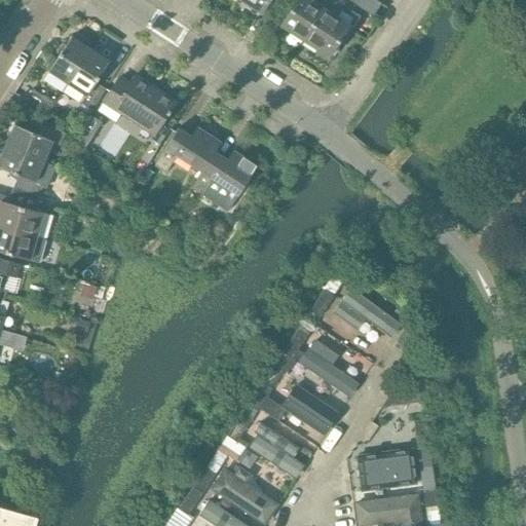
[(241,0),(261,12),(268,0),(241,0)]
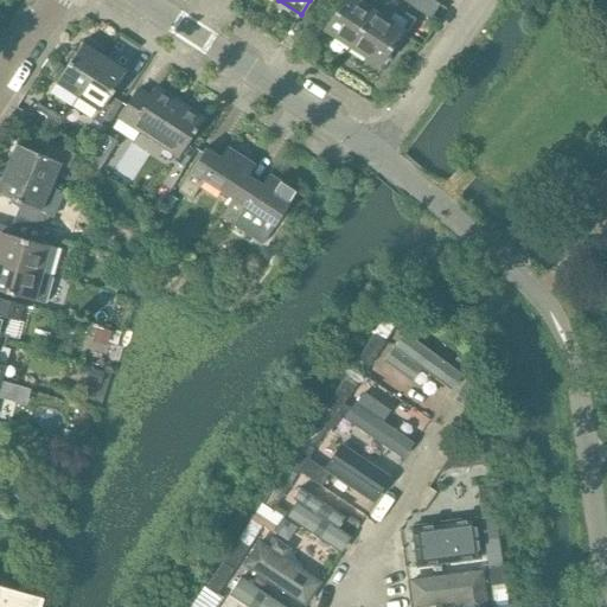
[(350,46),(372,12),(358,2),(359,0),(343,0),(324,30),(350,46)]
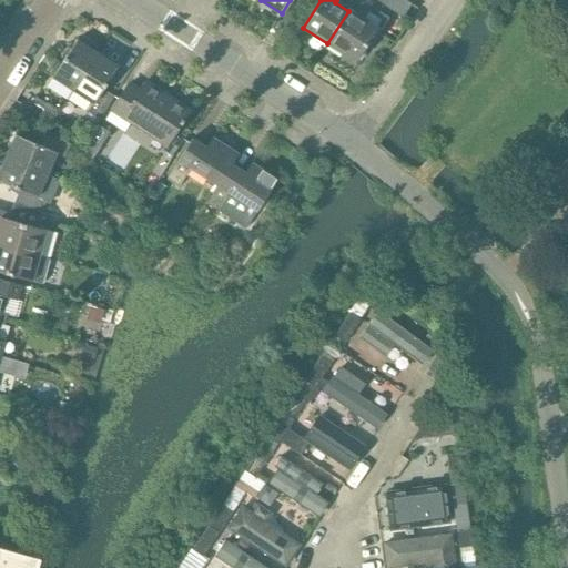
[(348,11),(327,43),(354,61),(375,30),(378,32),(388,18),(372,7),(368,11),(363,20),(348,11)]
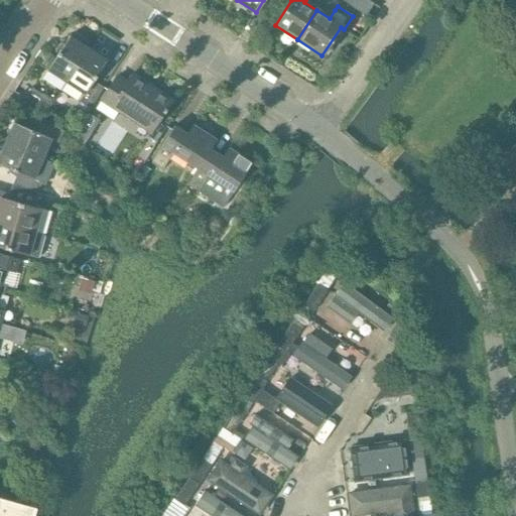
[(67,83),(89,48),(70,36),(47,70),(67,83)]
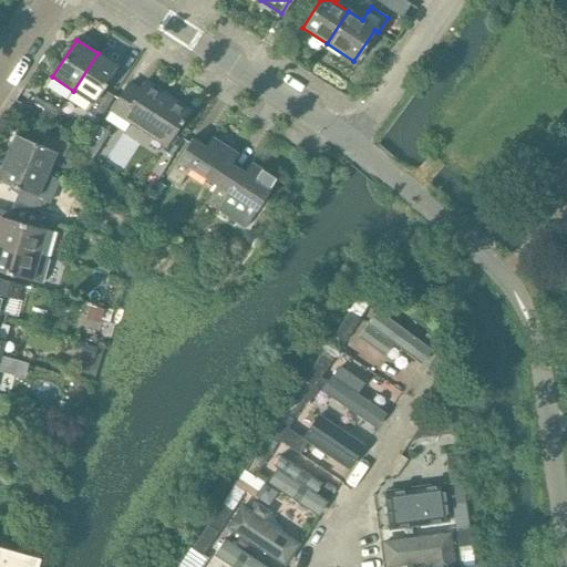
[(98,53),(73,91),(92,103),(86,112),(89,112),(81,124),(92,132),(99,120),(114,96),(103,89),(117,66),(98,53)]
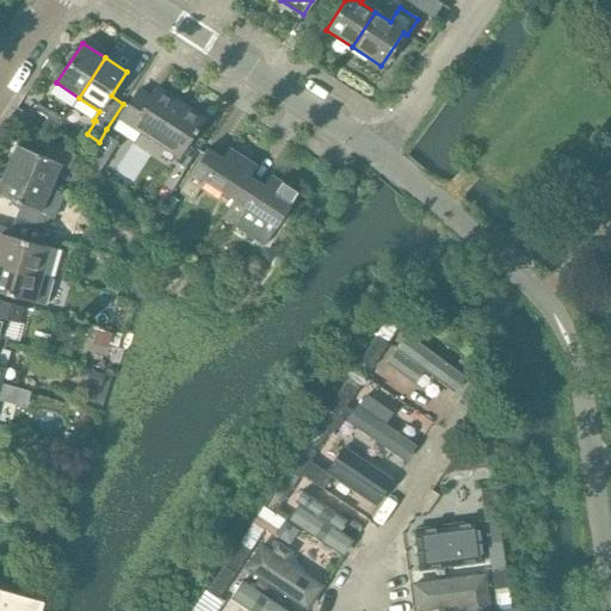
[(187,143),(203,122),(155,91),(149,100),(137,92),(121,117),(179,154),(174,162),(185,170),(198,150),(187,143)]
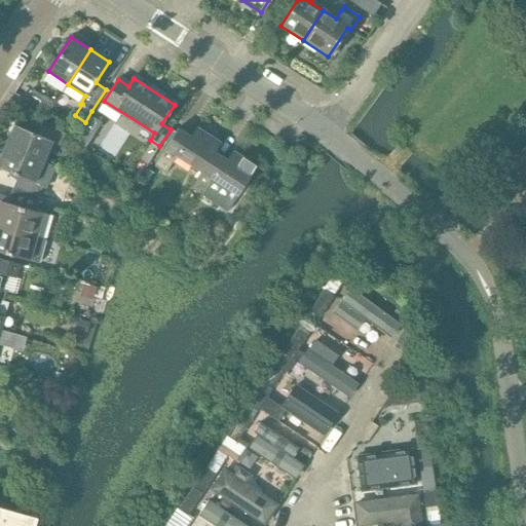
[(26,101),(47,115),(54,104),(33,89),(26,101)]
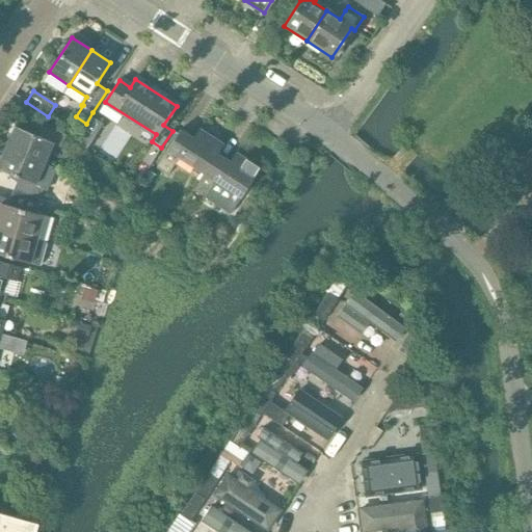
[(5,148),(44,164),(52,143),(61,148),(67,135),(43,125),(37,136),(15,126),(5,148)]
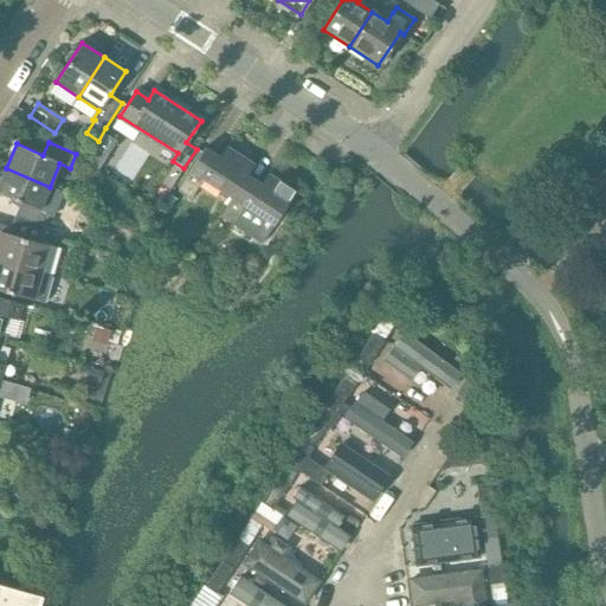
[(232,198),(253,165),(226,148),(219,159),(205,148),(189,171),(191,171),(179,189),(191,198),(204,179),(232,198)]
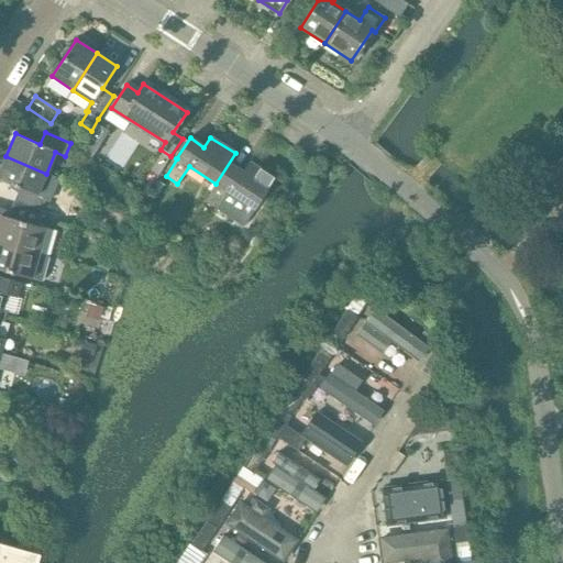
[(95,146),(88,152),(92,157),(98,152),(96,150),(95,146)]
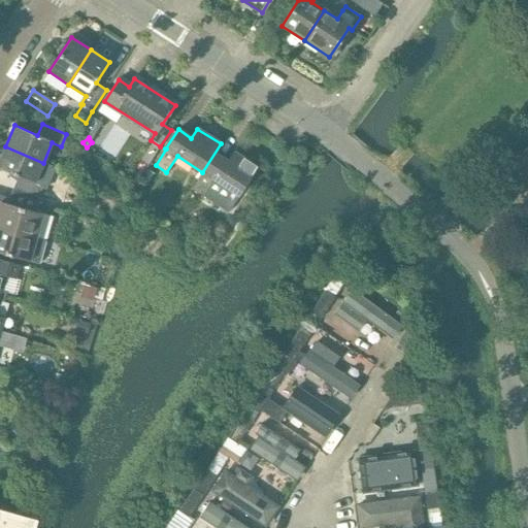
[(202,172),(192,189),(202,196),(228,212),(239,196),(257,168),(233,152),(227,161),(216,154),(221,144),(221,143),(202,172)]
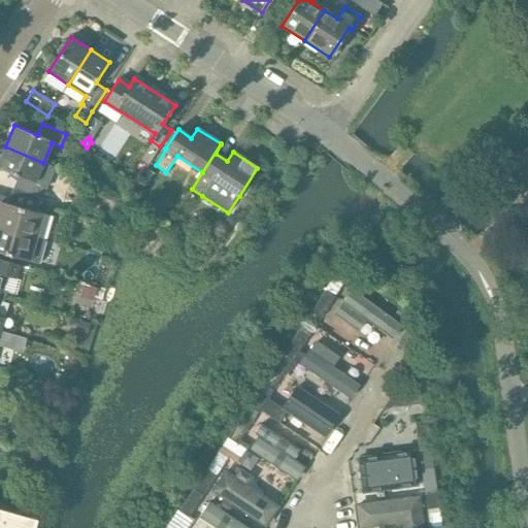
[(5,146),(0,158),(0,168),(20,177),(14,189),(38,198),(42,188),(45,189),(55,167),(43,163),(5,146)]
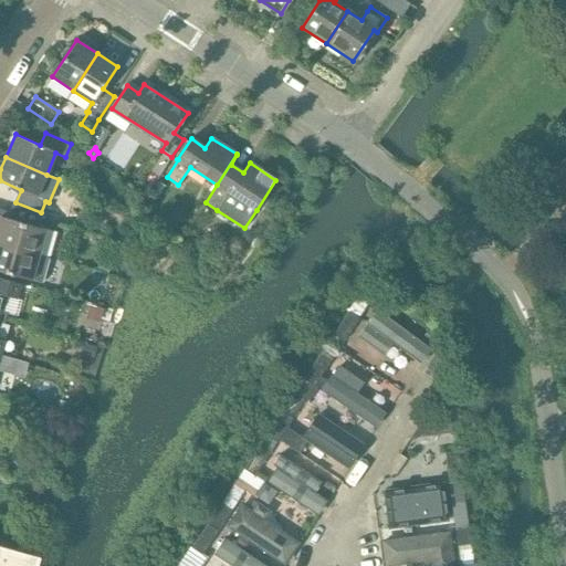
[(0,243),(49,258),(55,232),(12,220),(13,213),(0,209),(0,243)]
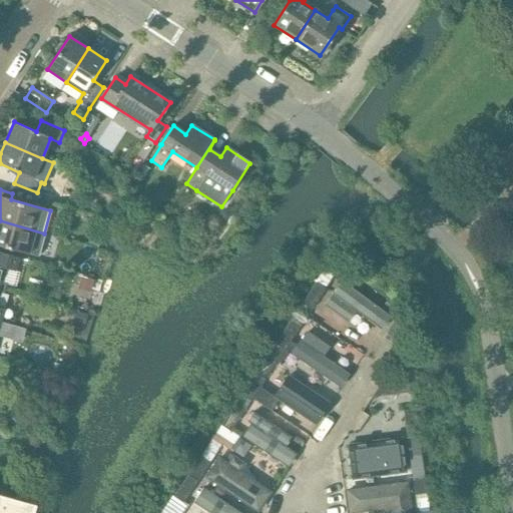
[(0,245),(38,257),(44,233),(0,220),(0,245)]
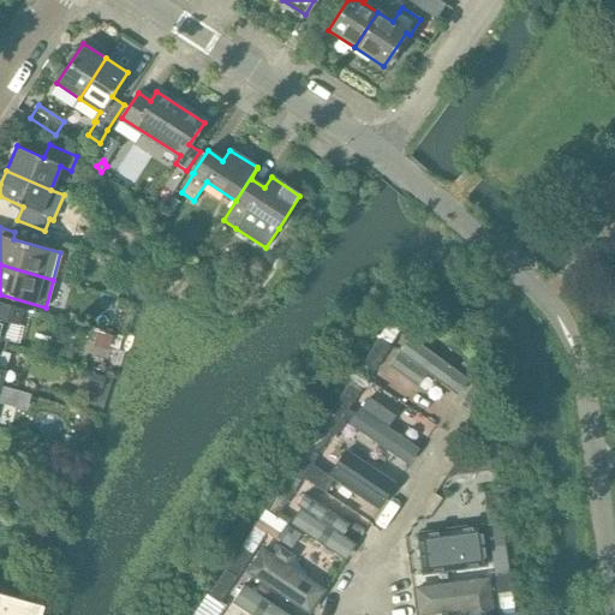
[(0,344),(6,346),(7,340),(3,339),(7,322),(18,324),(23,309),(0,302),(0,344)]
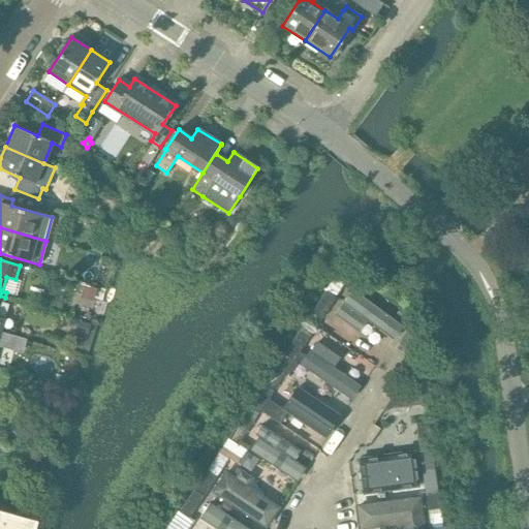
[(325,291),(336,298),(353,270),(344,263),(325,291)]
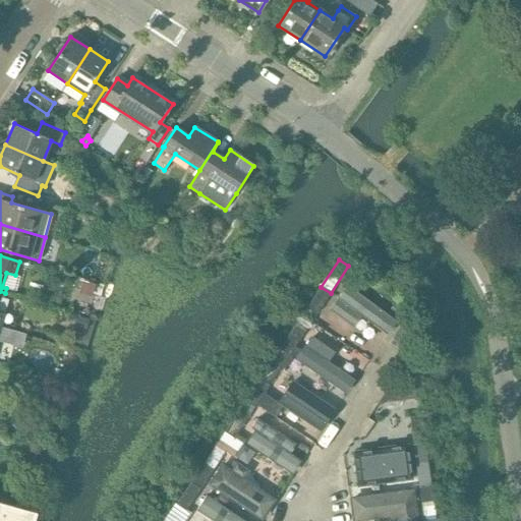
[(82,281),(79,293),(92,297),(95,284),(82,281)]
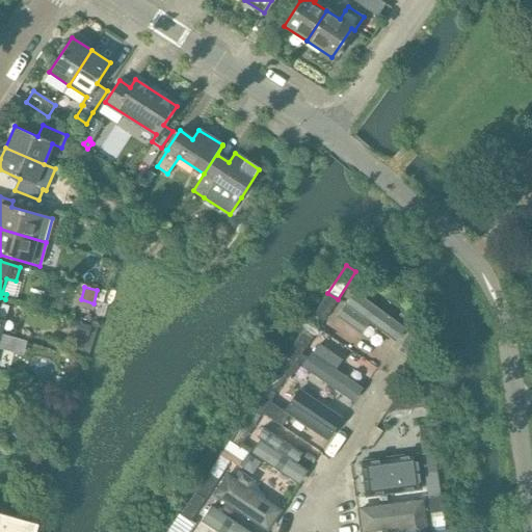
[(338,299),(327,293),(313,315),(323,321),(338,299)]
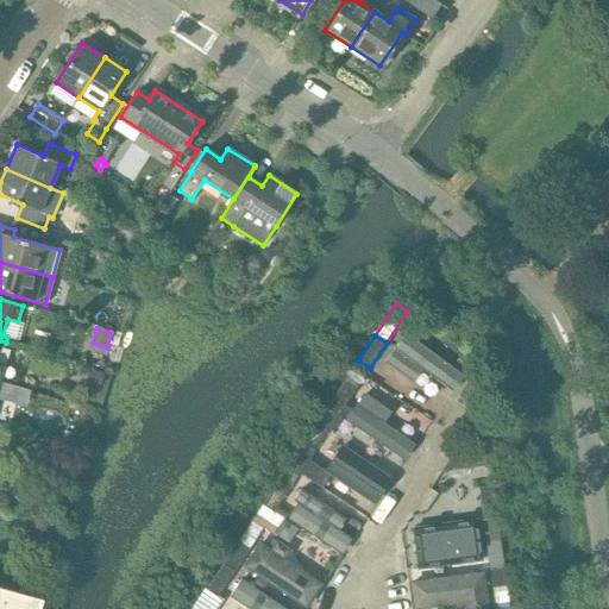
[(388,359),(412,376),(415,378),(422,369),(451,389),(462,375),(408,336),(400,346),(399,345),(388,359)]
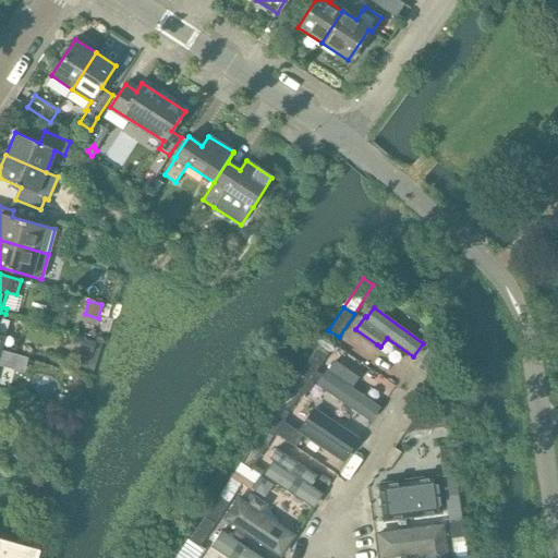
[(83,338),(80,350),(94,353),(96,342),(83,338)]
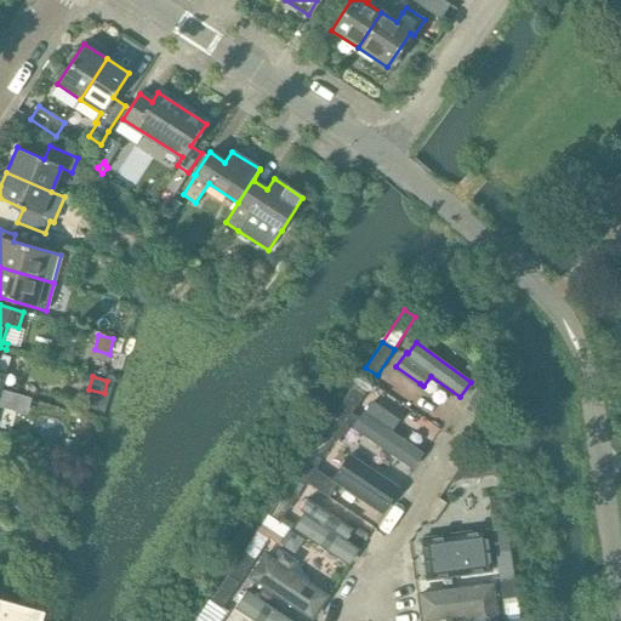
[(362,398),(371,383),(359,376),(351,389),(362,398)]
